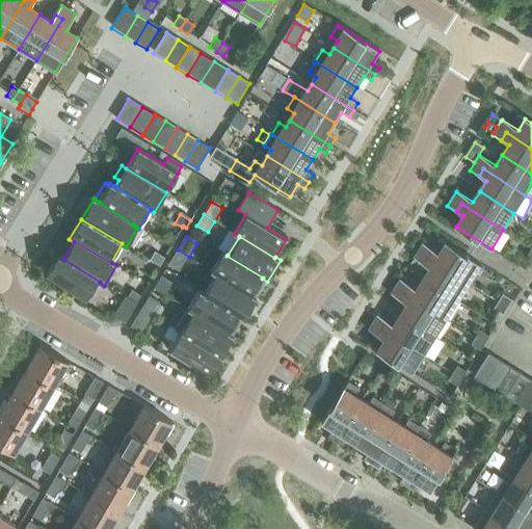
[(469,283),(480,265),(446,243),(440,255),(423,244),(414,258),(423,264),(428,258),(469,283)]
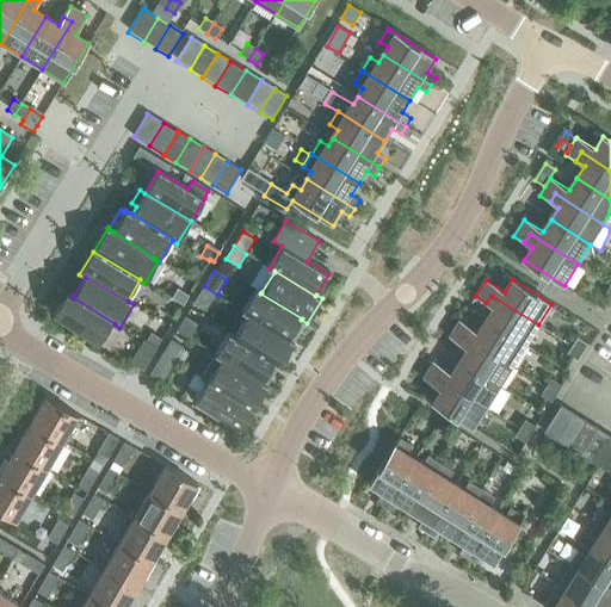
[(217,295),(204,286),(193,305),(205,313),(217,295)]
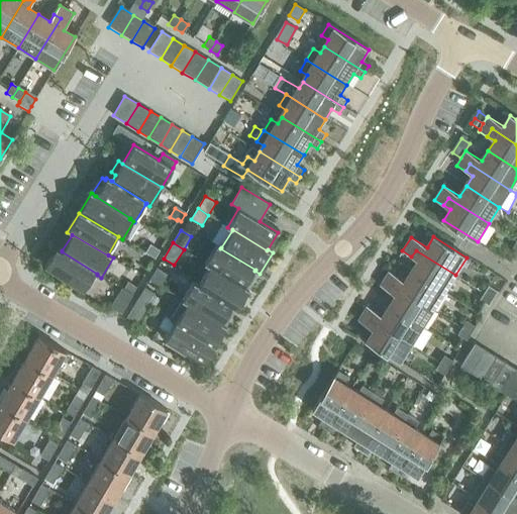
[(216,244),(205,264),(209,267),(210,266),(245,287),(244,288),(248,290),(255,279),(253,277),(256,272),(254,271),(255,270),(220,248),(221,247),(216,244)]
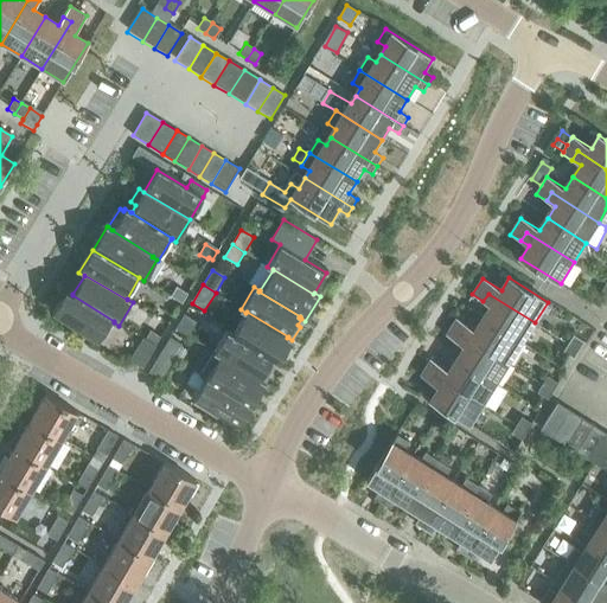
[(181,303),(186,294),(176,288),(171,297),(181,303)]
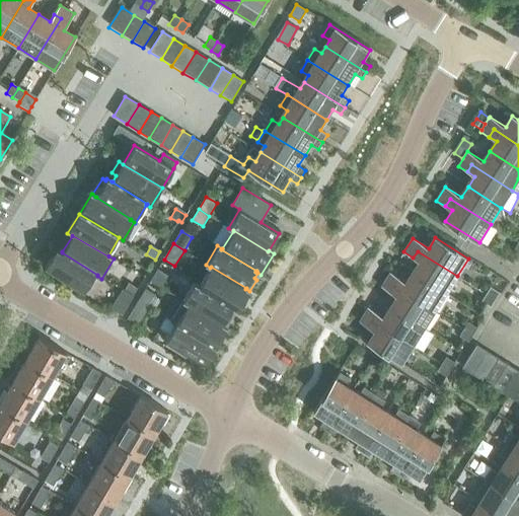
[(86,294),(97,276),(97,275),(62,252),(62,251),(58,249),(46,270),(86,294)]
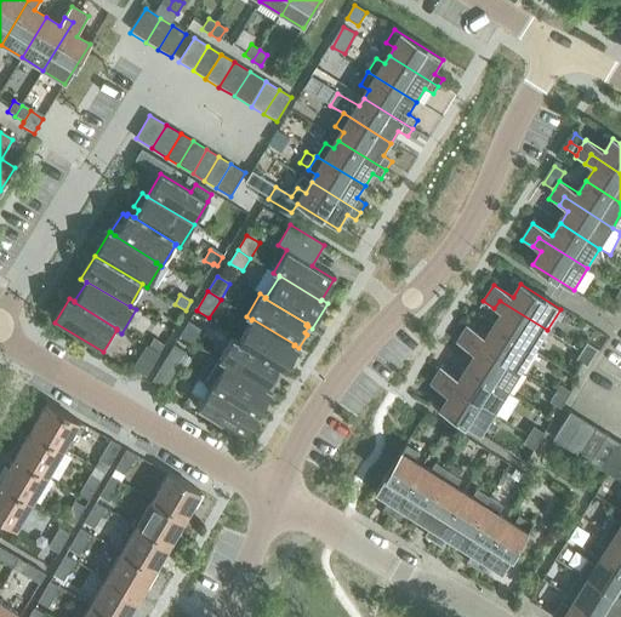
[(494,326),(534,350),(547,330),(500,301),(494,308),(502,313),(494,326)]
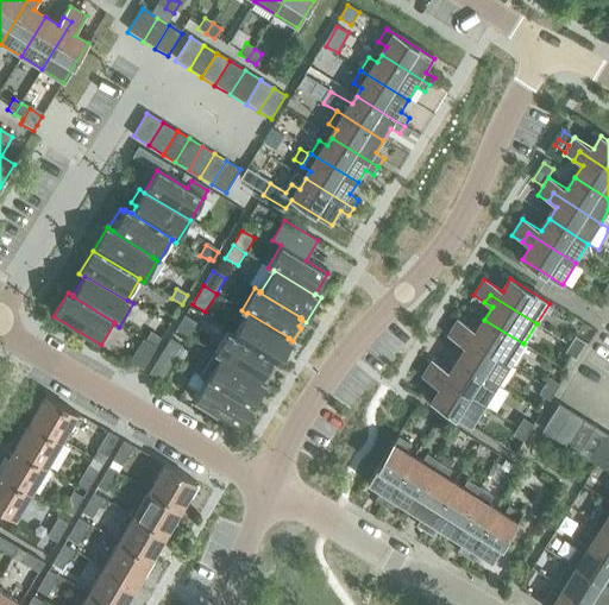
[(248,313),(246,314),(234,334),(233,336),(275,361),(274,363),(280,366),(294,342),(288,339),(289,338),(248,313)]
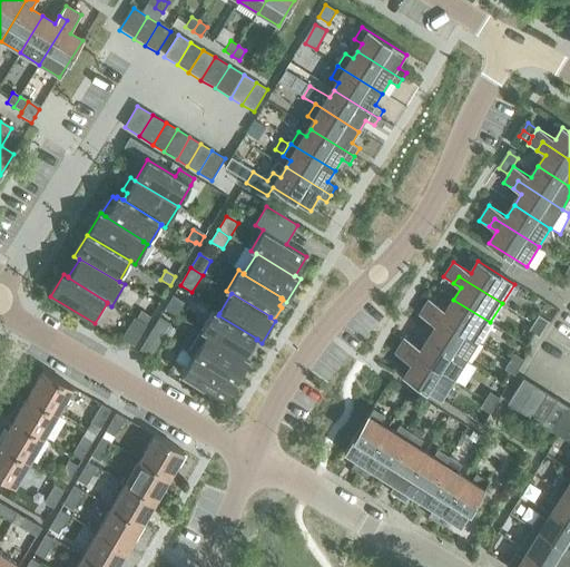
[(166,309),(177,315),(185,304),(173,297),(166,309)]
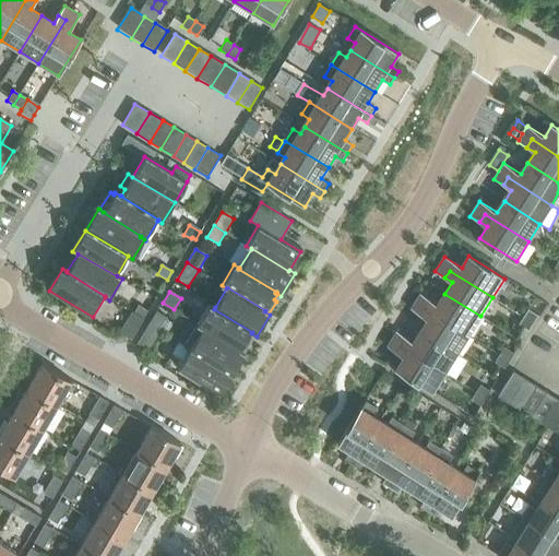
[(468,334),(480,316),(444,294),(438,305),(420,295),(412,309),(421,315),(426,308),(468,334)]
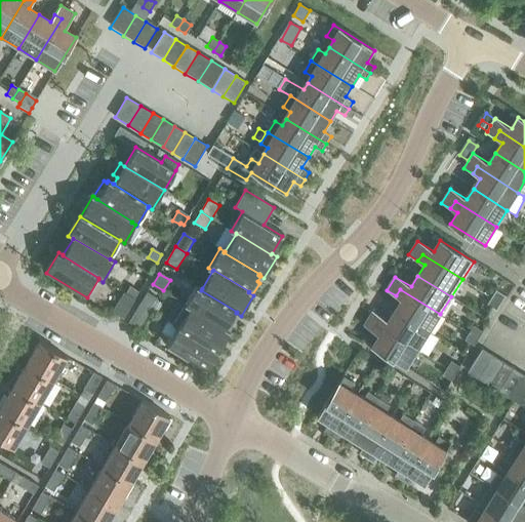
[(139,291),(129,285),(124,294),(134,299),(139,291)]
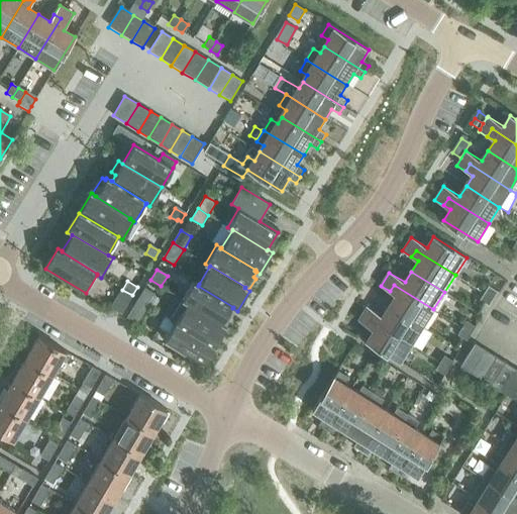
[(194,281),(183,300),(187,302),(222,324),(223,323),(226,324),(231,315),(229,314),(232,308),(233,307),(198,286),(199,284),(194,281)]
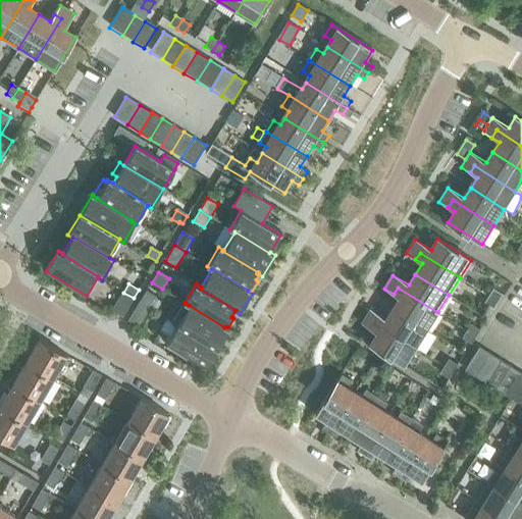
[(426,330),(437,312),(398,288),(394,294),(400,298),(394,309),(426,330)]
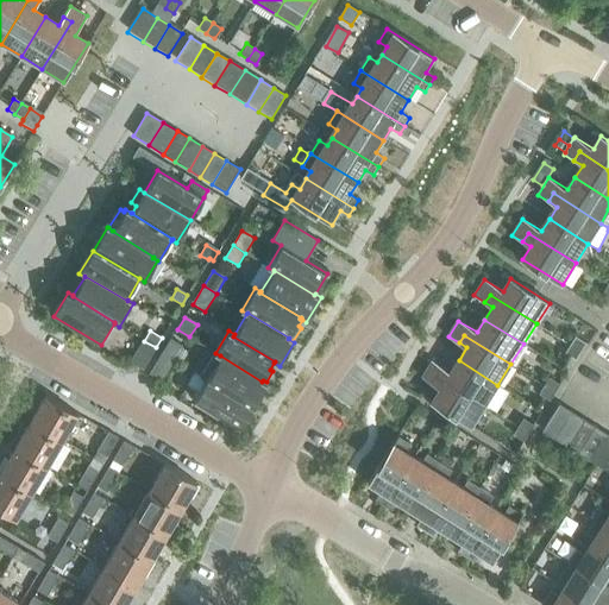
[(584,345),(575,338),(564,354),(575,360),(584,345)]
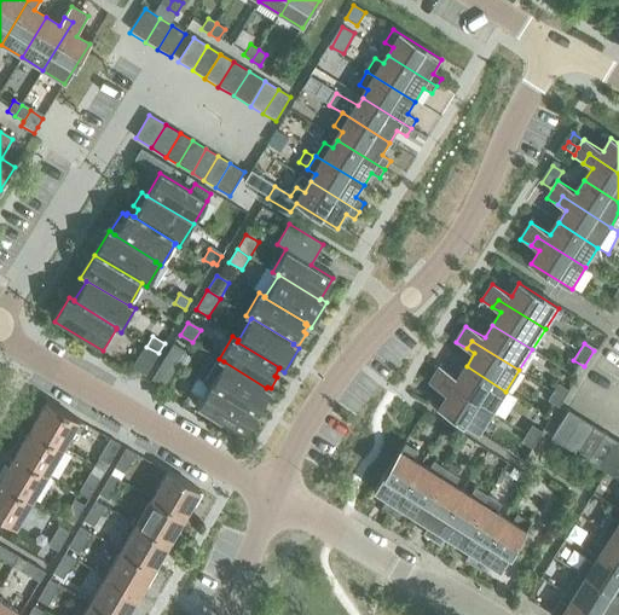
[(144,376),(158,354),(158,353),(146,347),(145,346),(132,369),(144,376)]
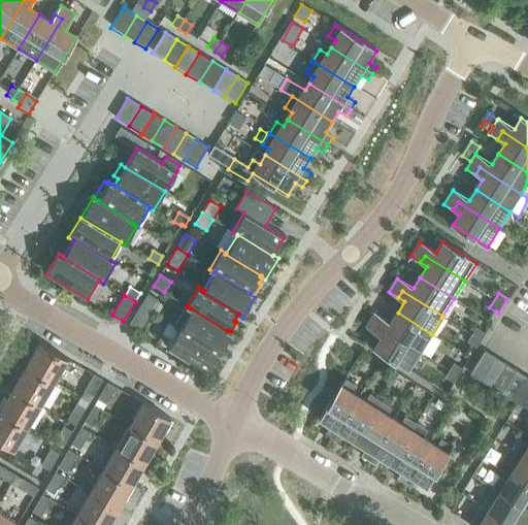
[(141,305),(152,312),(158,301),(147,295),(141,305)]
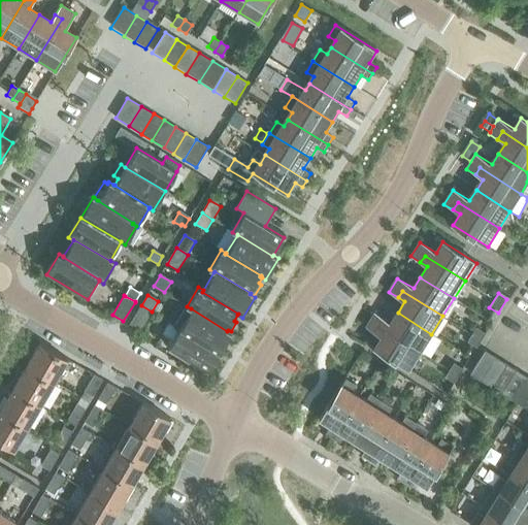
[(152,312),(141,305),(129,325),(139,331),(152,312)]
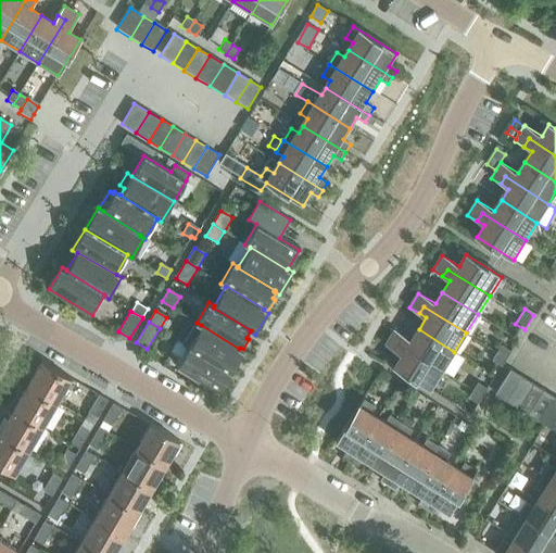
[(197,323),(184,343),(188,346),(232,373),(245,351),(243,349),(240,348),(239,349),(201,325),(197,323)]
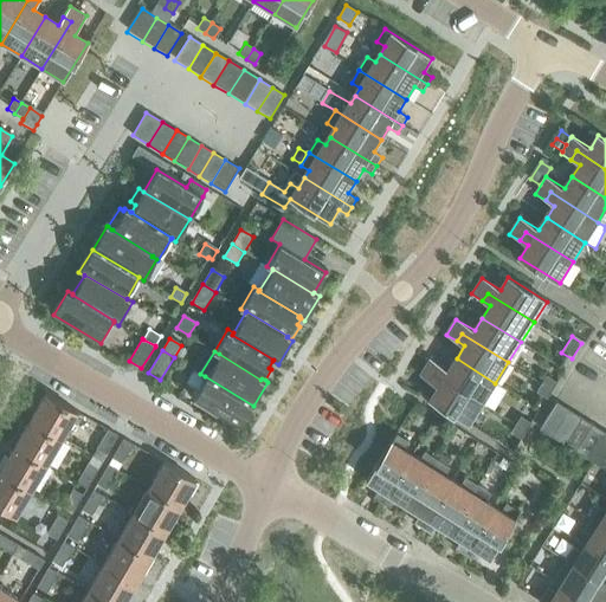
[(483,403),(495,383),(457,358),(449,371),(431,360),(421,375),(431,382),(436,374),(483,403)]
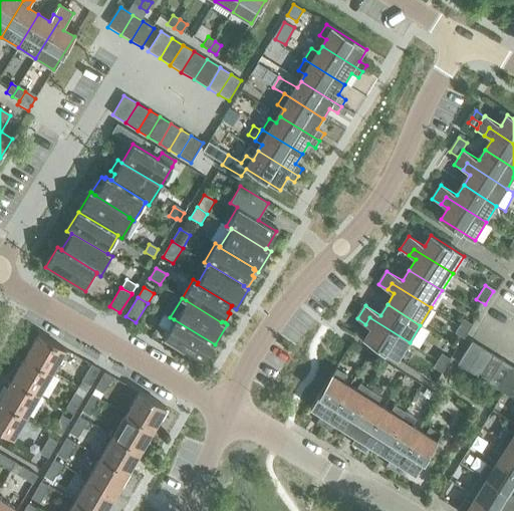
[(372,328),(365,339),(398,360),(410,342),(369,317),(365,324),(372,328)]
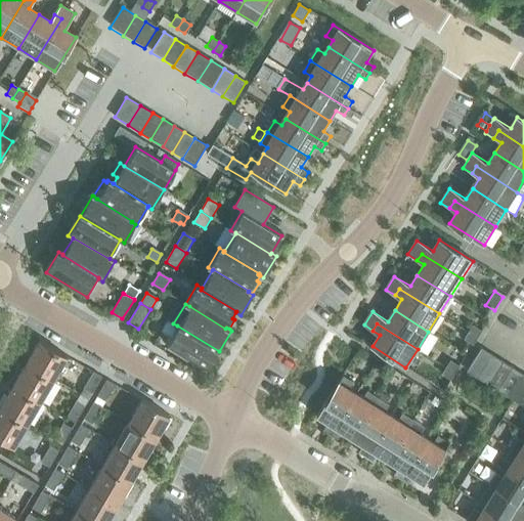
[(208,371),(219,351),(177,326),(166,345),(208,371)]
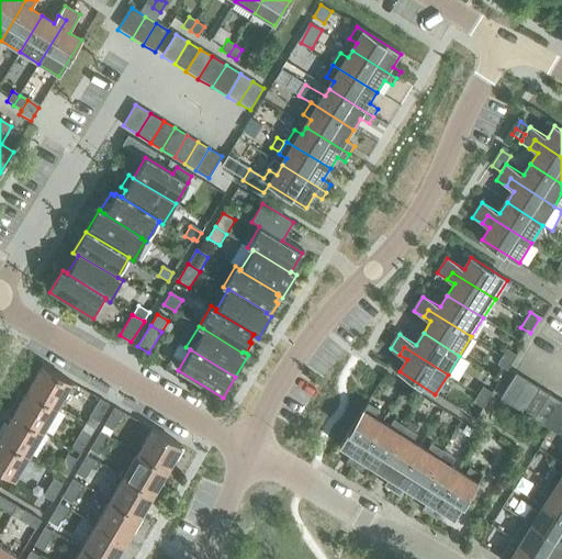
[(496,365),(503,369),(506,371),(516,356),(506,350),(496,365)]
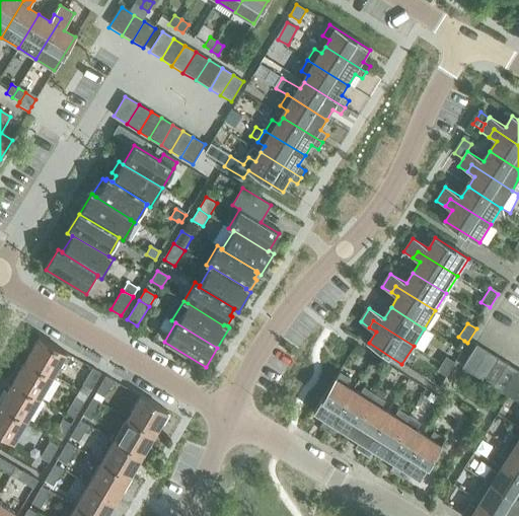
[(26,360),(54,377),(67,354),(40,339),(26,360)]
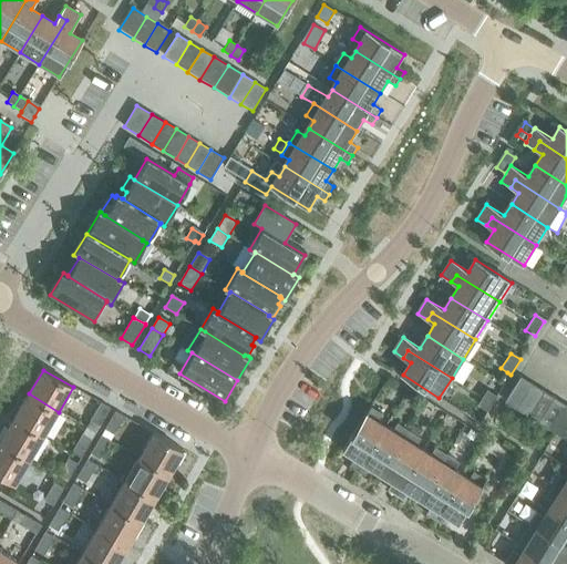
[(521,378),(505,403),(517,410),(533,386),(521,378)]
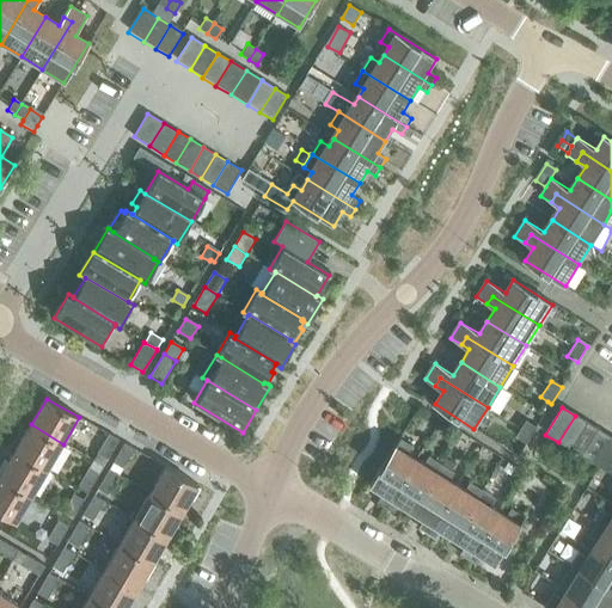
[(570,450),(587,423),(575,416),(558,442),(570,450)]
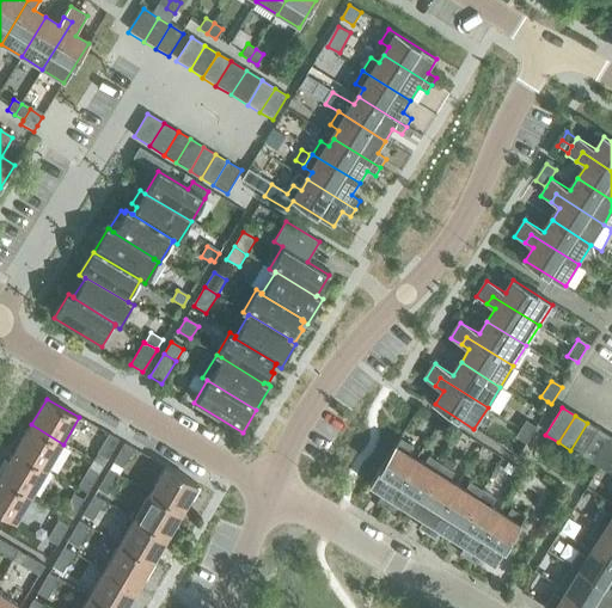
[(537,427),(526,421),(516,436),(526,443),(537,427)]
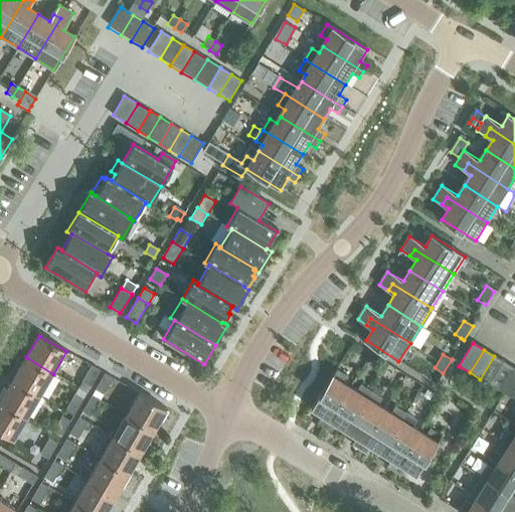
[(480,379),(490,385),(504,362),(494,356),(480,379)]
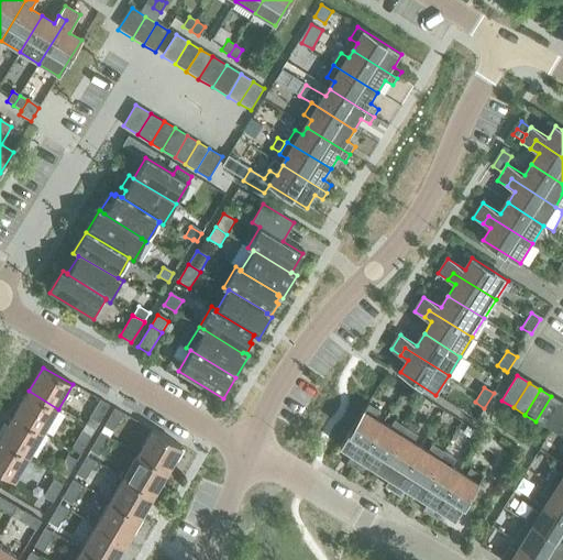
[(44,432),(58,409),(29,391),(14,416),(44,432)]
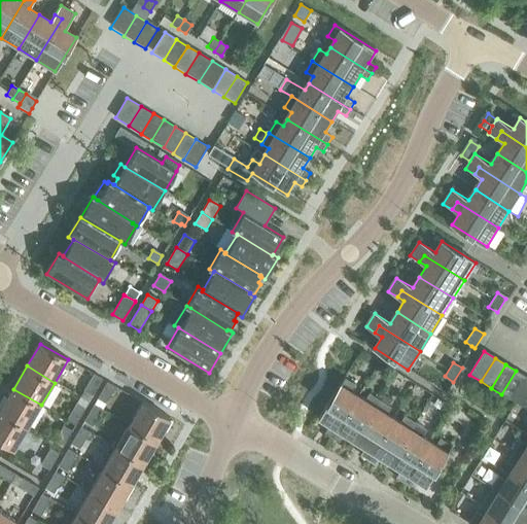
[(512,400),(526,378),(516,371),(501,394),(512,400)]
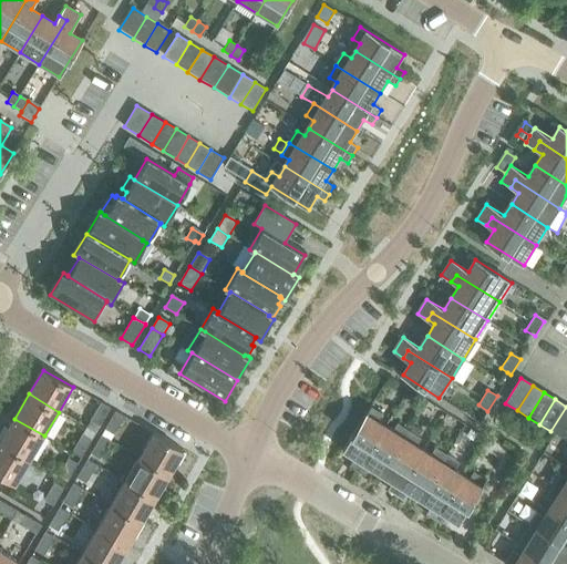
[(100,403),(90,422),(99,428),(110,409),(100,403)]
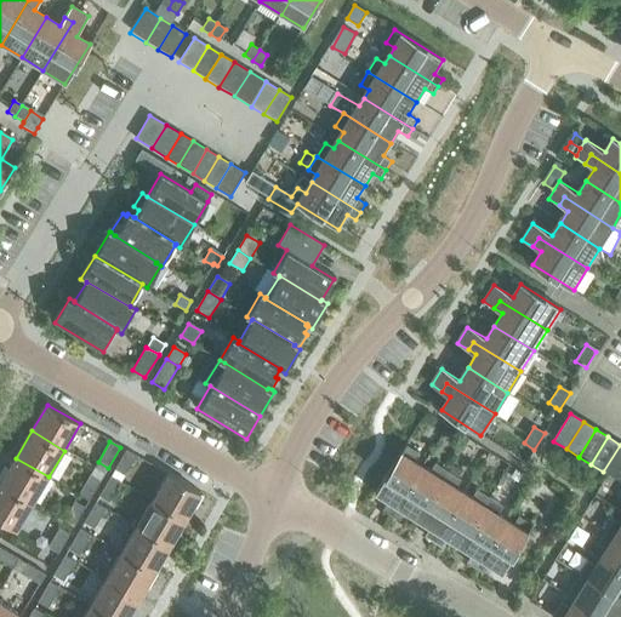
[(383,512),(391,516),(422,468),(414,463),(420,453),(405,445),(376,493),(389,502),(383,512)]
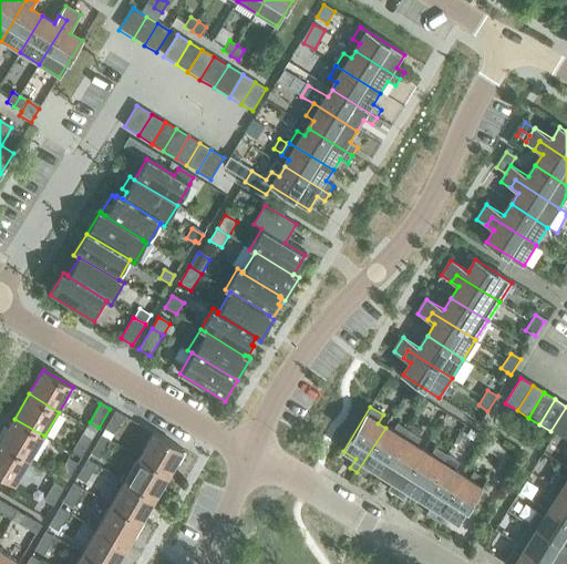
[(566,407),(550,431),(563,439),(566,431),(566,407)]
